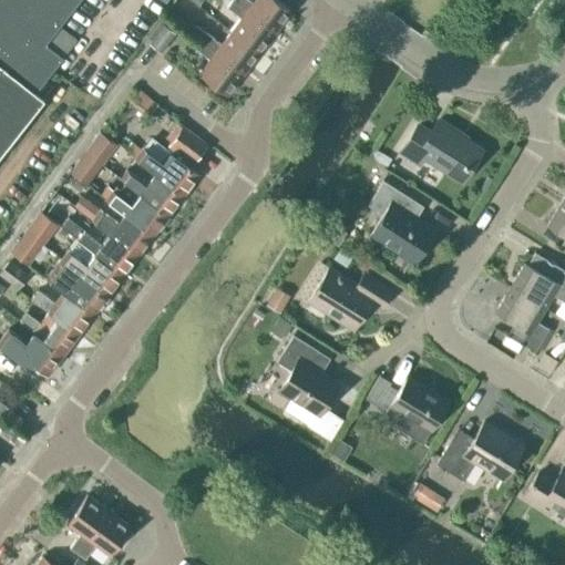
[(0,0),(0,65),(37,94),(79,41),(61,28),(81,0),(0,0)]
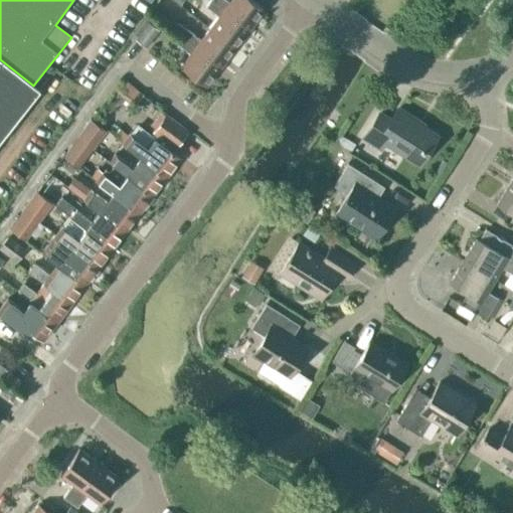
[(225,0),(213,0),(213,1),(251,30),(266,11),(251,0),(233,0),(231,4),(225,0)]
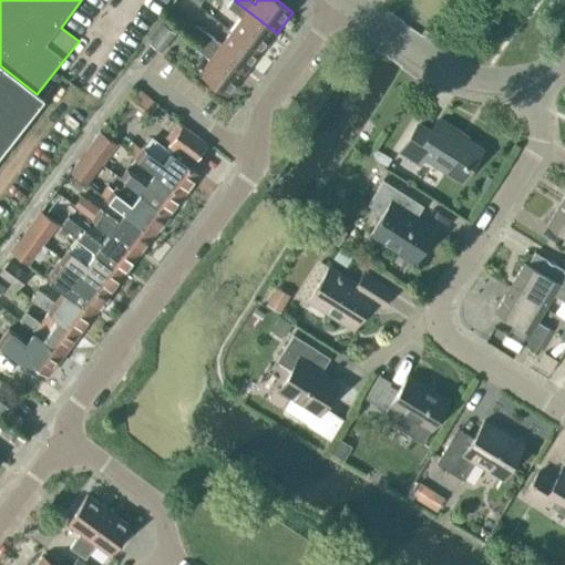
[(233,33),(262,54),(277,33),(235,1),(228,9),(243,20),(233,33)]
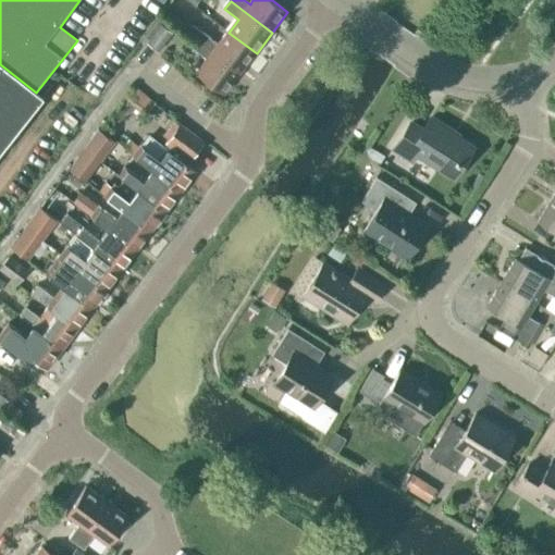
[(159,53),(174,34),(160,23),(147,39),(150,41),(148,45),(159,53)]
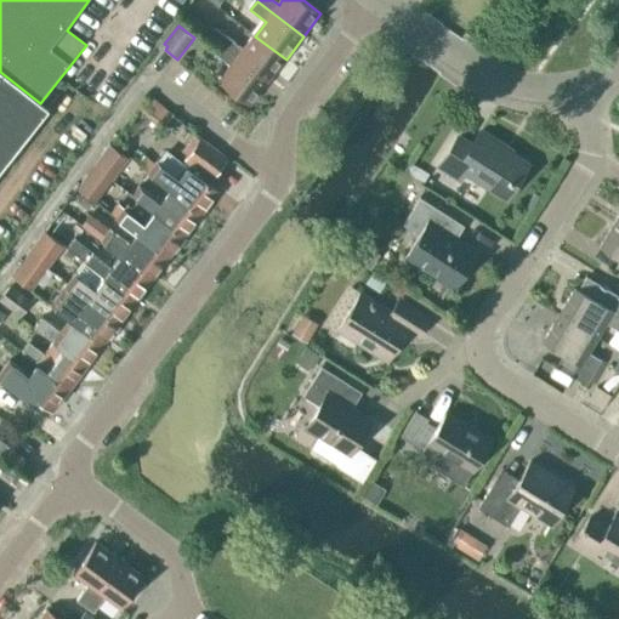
[(222,47),(268,83),(287,60),(255,37),(244,51),(217,30),(211,38),(222,46),(222,47)]
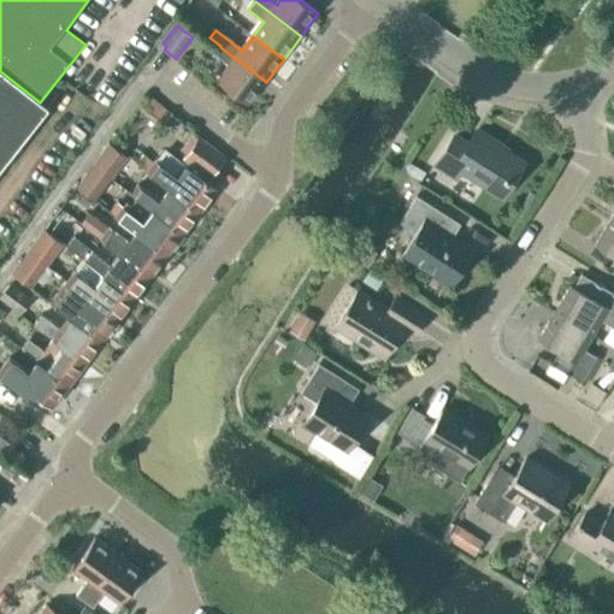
[(266,82),(220,47),(214,55),(230,66),(218,82),(249,105),(266,82)]
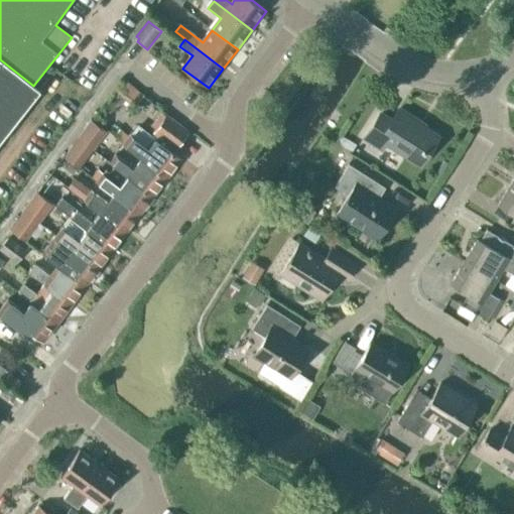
[(0,143),(41,92),(33,86),(0,59),(0,143)]
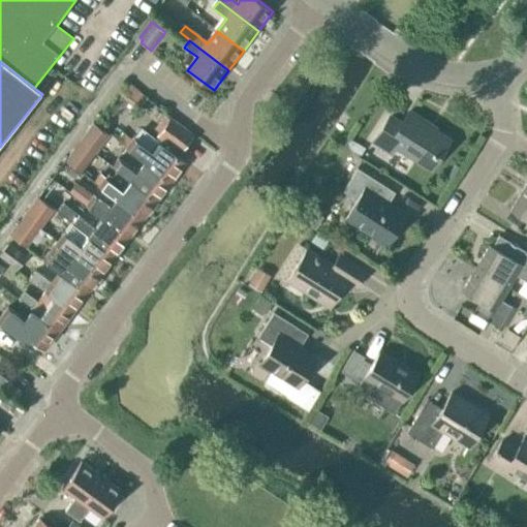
[(148,99),(128,83),(121,93),(141,109),(148,99)]
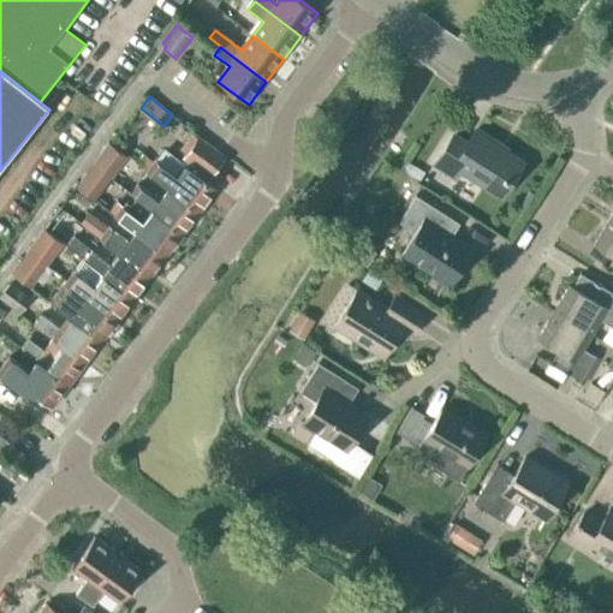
[(503,197),(523,165),(495,148),(498,146),(477,132),(468,146),(454,137),(436,166),(457,179),(462,171),(503,197)]
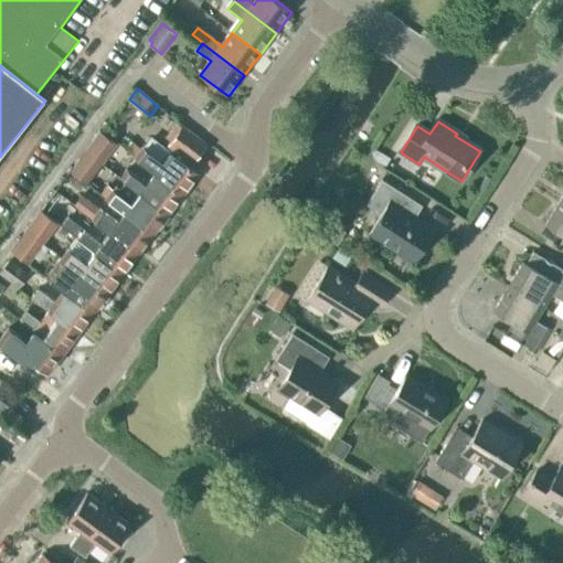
[(169,147),(193,165),(208,145),(184,127),(169,147)]
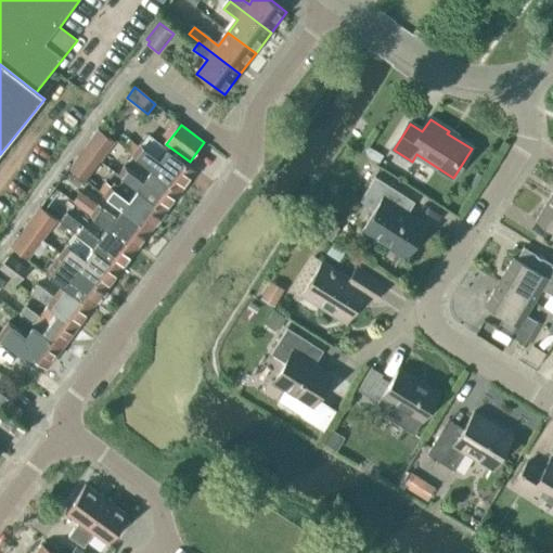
[(99,130),(85,150),(102,163),(116,142),(99,130)]
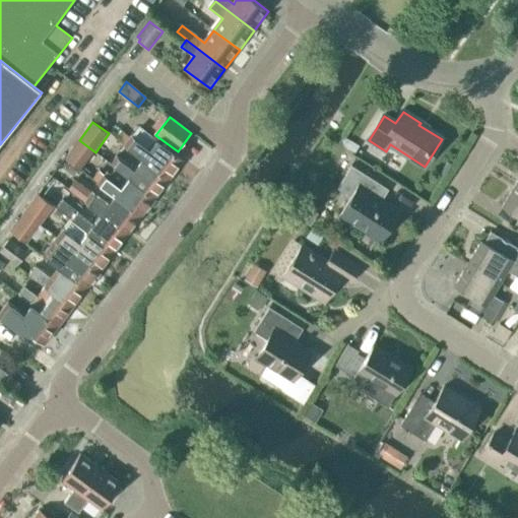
[(125,146),(142,160),(170,180),(184,162),(141,129),(134,138),(132,137),(125,146)]
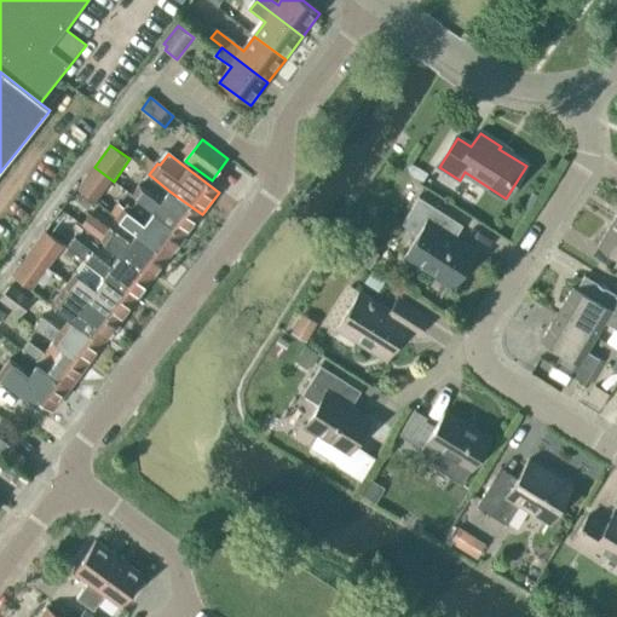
[(114,182),(94,167),(78,190),(98,203),(114,182)]
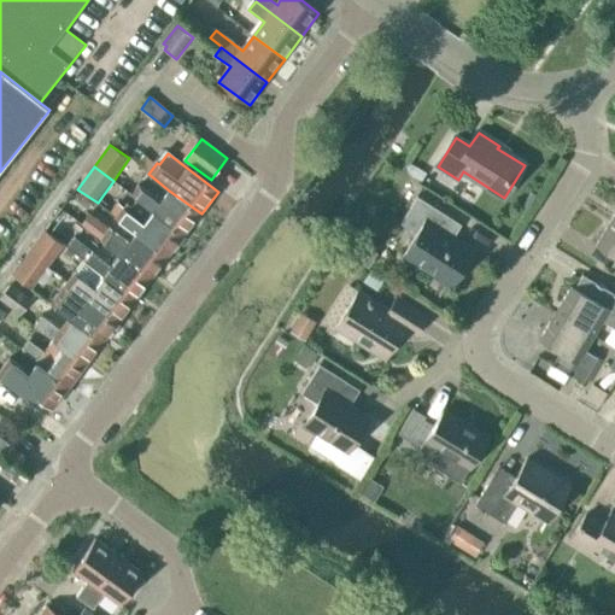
[(201,214),(169,191),(160,201),(142,188),(135,197),(139,199),(185,236),(201,214)]
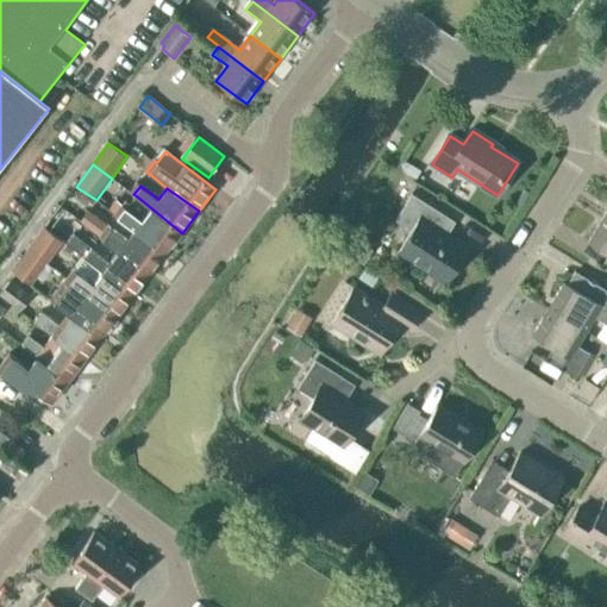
[(444,281),(464,248),(439,231),(449,218),(413,195),(396,221),(415,235),(404,255),(444,281)]
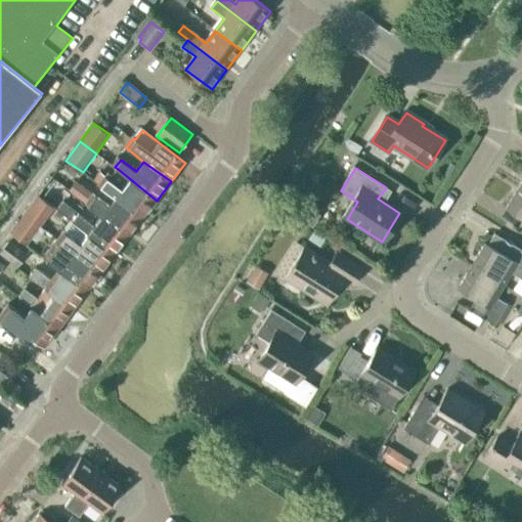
[(143,218),(157,201),(118,169),(110,179),(101,173),(95,181),(143,218)]
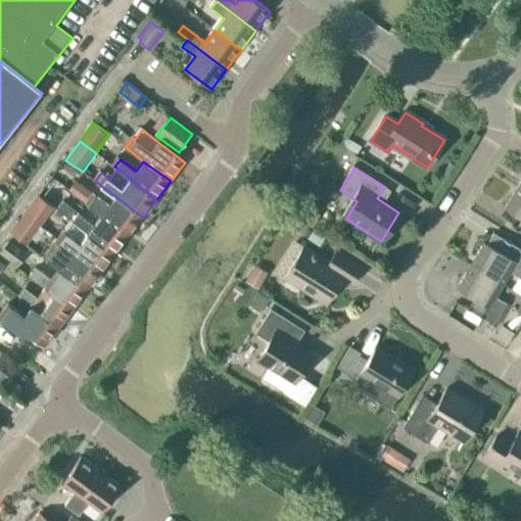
[(129,236),(143,218),(115,197),(107,207),(76,184),(70,191),(102,216),(129,236)]
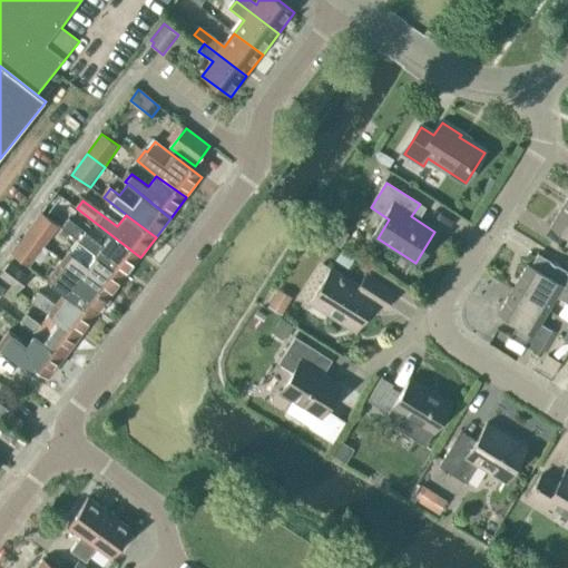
[(567,204),(566,203),(551,227),(567,236),(567,247),(565,253),(567,254),(567,204)]
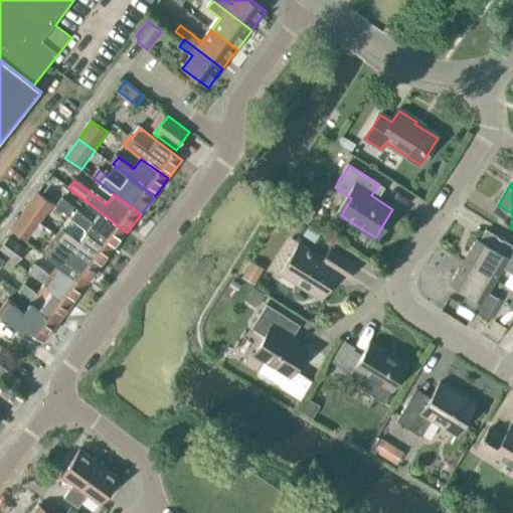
[(24,211),(41,223),(54,205),(37,192),(24,211)]
